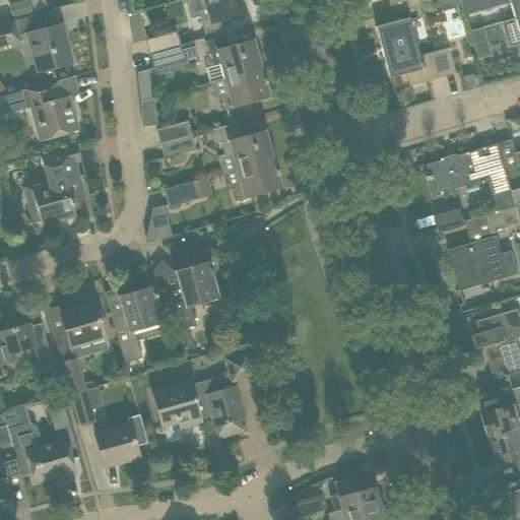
[(200,0),(205,13),(198,15),(204,35),(221,29),(218,19),(246,12),(242,0),(200,0)]
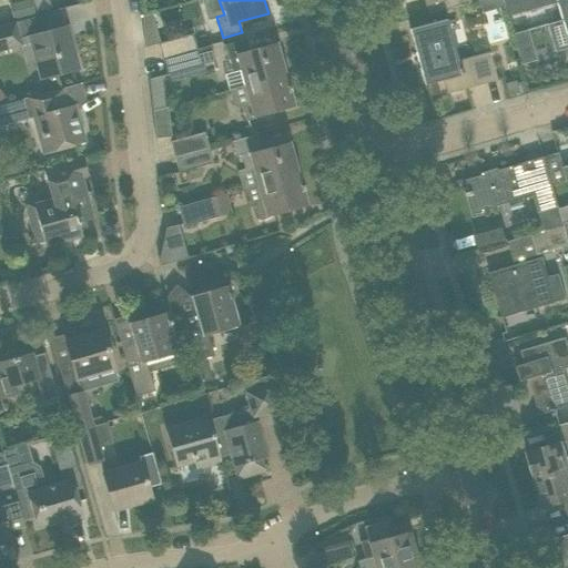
[(478,0),(482,11),(504,6),(501,0),(478,0)]
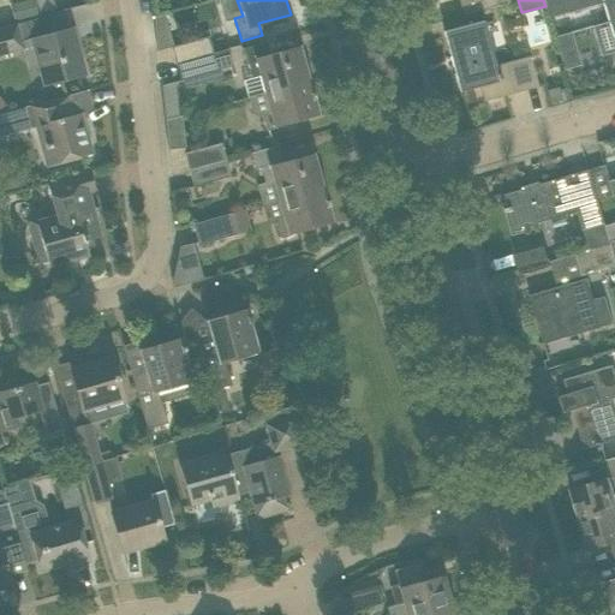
[(602,1),(608,22),(614,19),(614,0),(543,0),(545,6),(548,17),(602,1)]
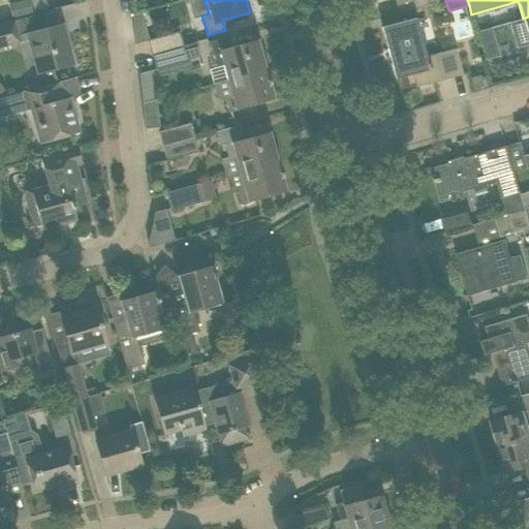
[(131,13),(134,43),(144,40),(141,11),(131,13)]
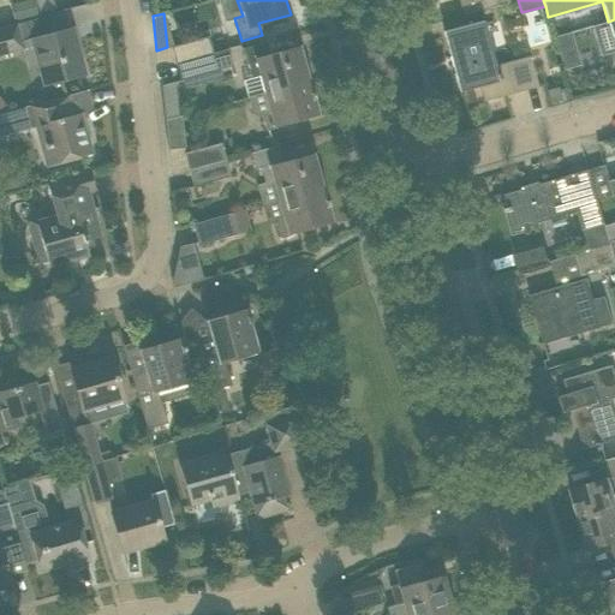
[(0,25),(0,55),(23,49),(16,22),(0,25)]
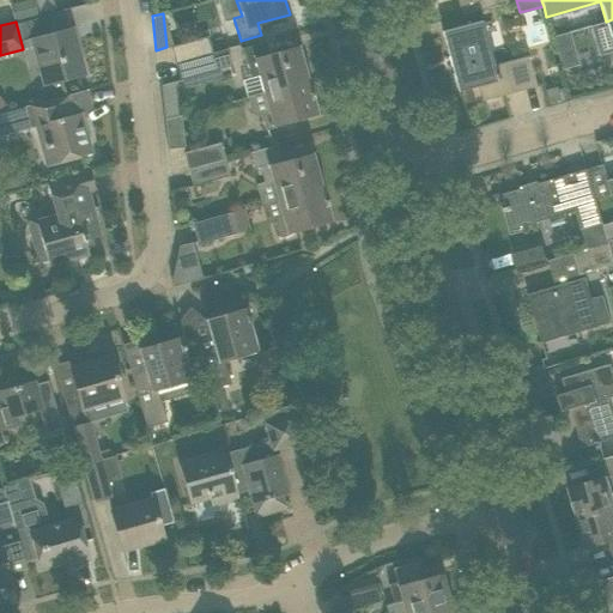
[(442,31),(457,92),(478,86),(481,102),(536,86),(528,55),(492,65),(481,22),(442,31)]
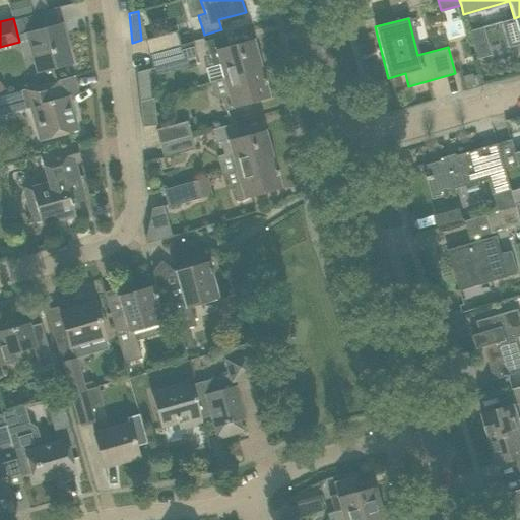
[(61,23),(24,33),(36,74),(72,64),(61,23)]
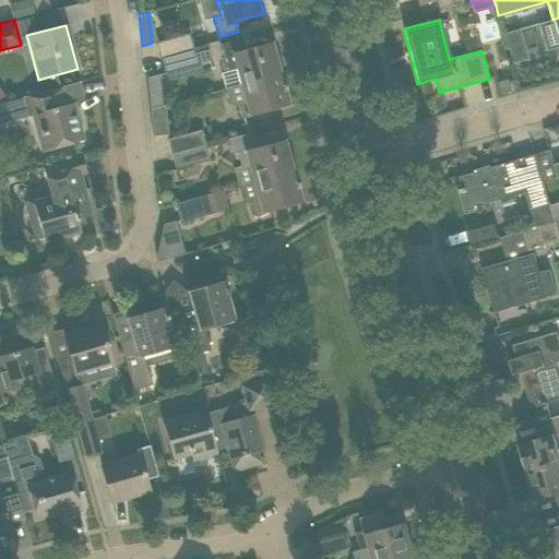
[(502,33),(511,62),(527,58),(519,28),(502,33)]
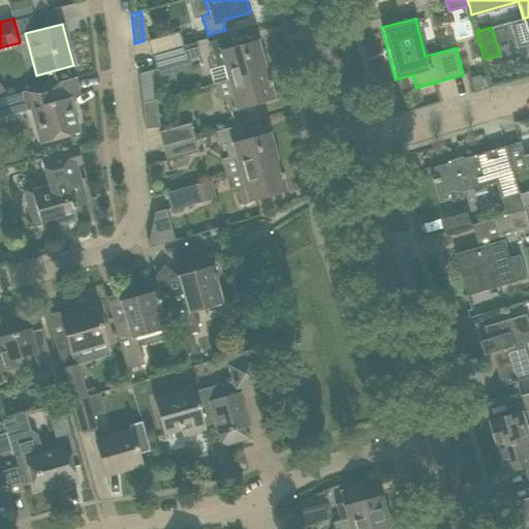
[(147,40),(151,54),(189,44),(185,30),(147,40)]
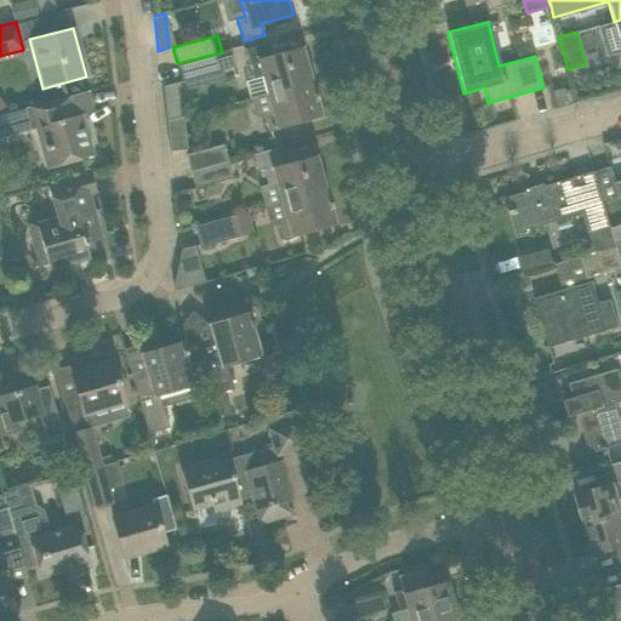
[(261,77),(265,93),(266,95),(312,81),(302,49),(268,58),(265,44),(245,50),(254,79),(261,77)]
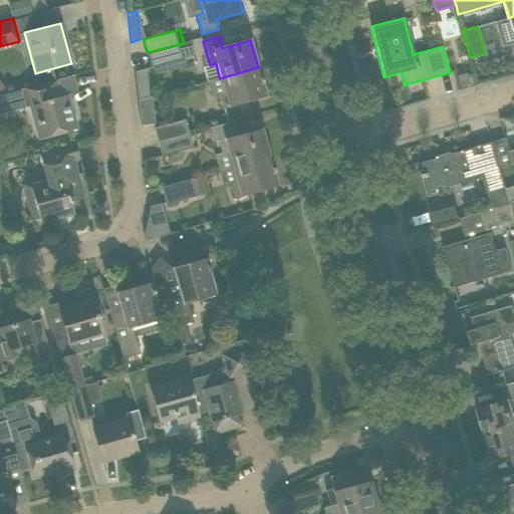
[(184,43),(147,52),(151,67),(188,56),(184,43)]
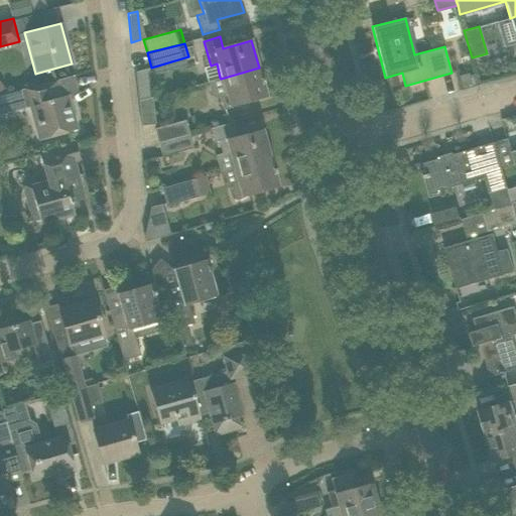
[(221,79),(220,78),(214,80),(223,110),(232,108),(231,105),(266,95),(259,68),(221,79)]
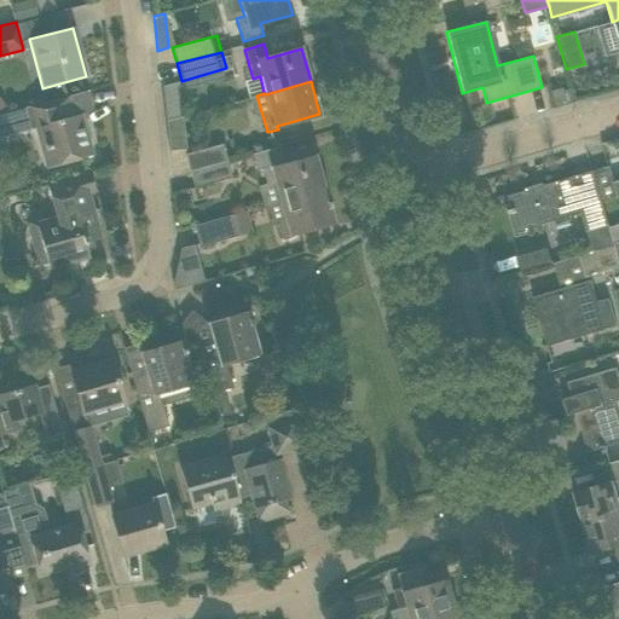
[(561,88),(549,91),(553,106),(566,103),(561,88)]
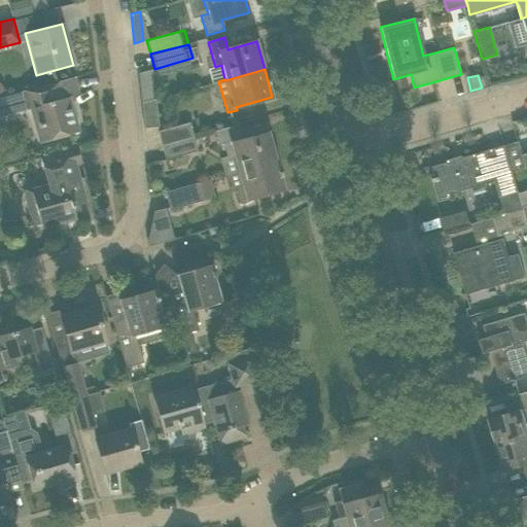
[(0,97),(0,116),(30,109),(39,143),(79,132),(69,97),(62,99),(57,82),(0,97)]
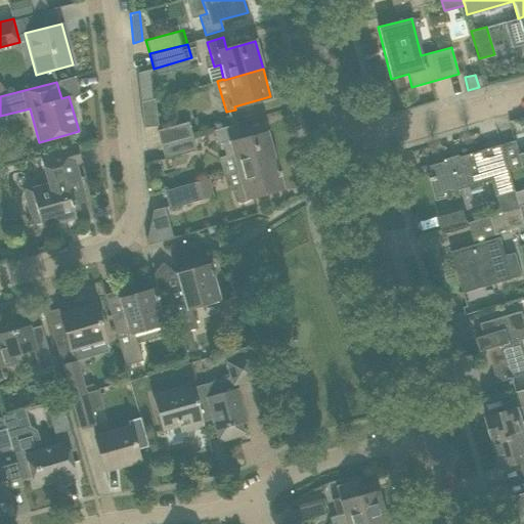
[(140,102),(143,128),(158,126),(155,98),(140,102)]
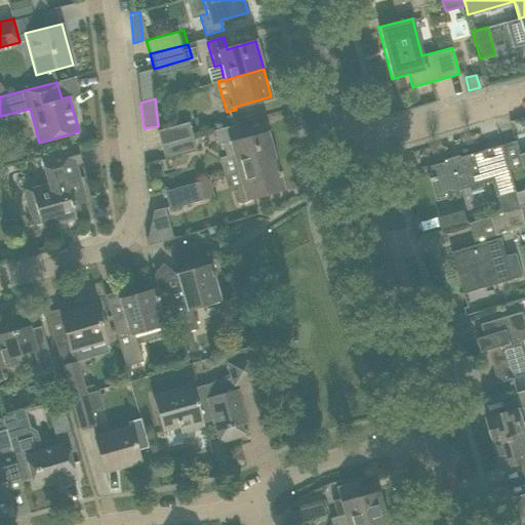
[(157,131),(161,146),(192,136),(189,122),(157,131)]
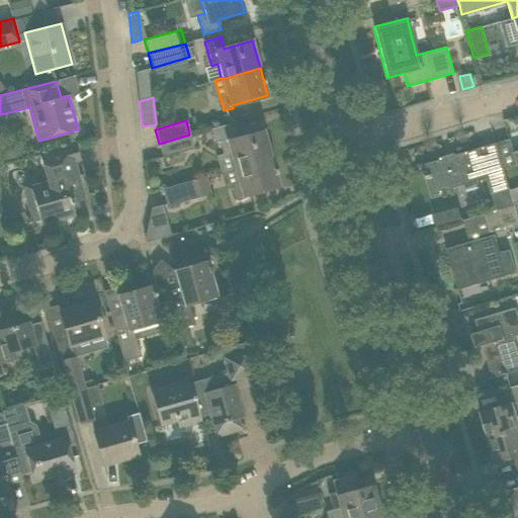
[(219,141),(228,171),(272,159),(264,131),(237,139),(233,121),(210,127),(213,142),(219,141)]
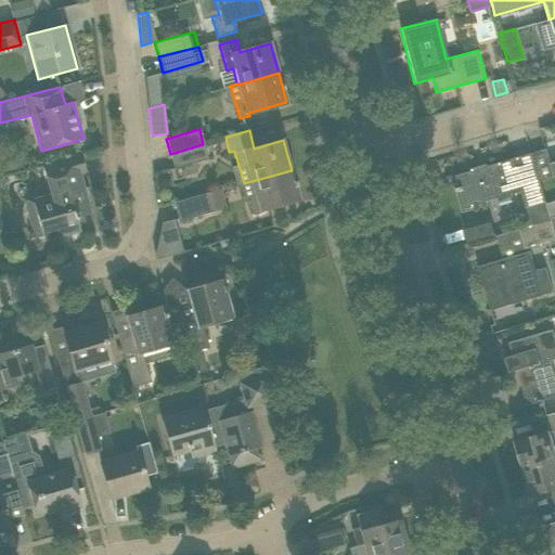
[(203,144),(170,154),(173,169),(207,159),(203,144)]
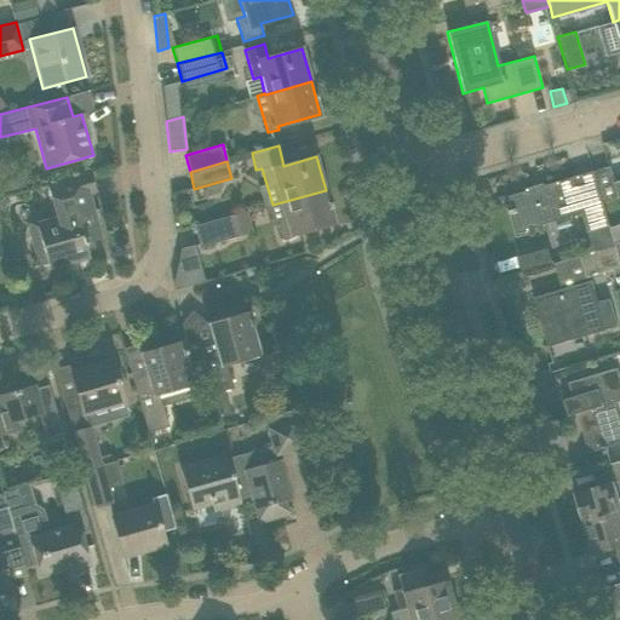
[(610,167),(595,172),(603,202),(619,196),(619,181),(615,183),(610,167)]
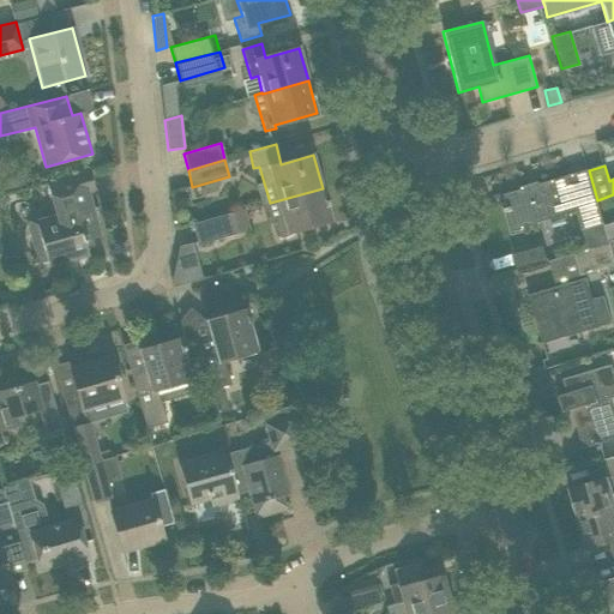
[(0,173),(0,180),(2,191),(19,186),(16,169),(0,173)]
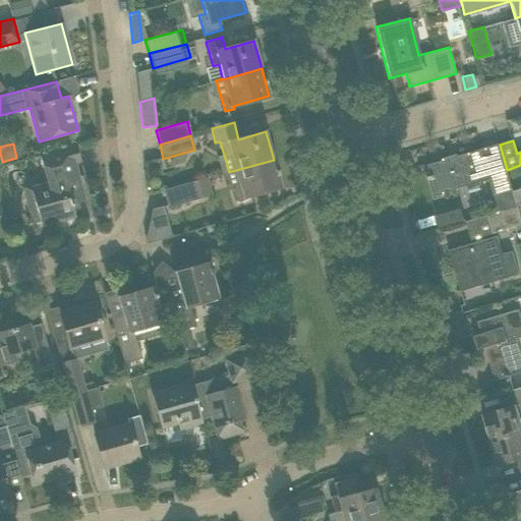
[(488,179),(499,212),(499,213),(517,208),(516,206),(512,191),(512,190),(513,190),(507,170),(500,145),(427,165),(430,177),(427,178),(435,201),(444,199),(443,194),(457,190),(456,188),(488,179)]
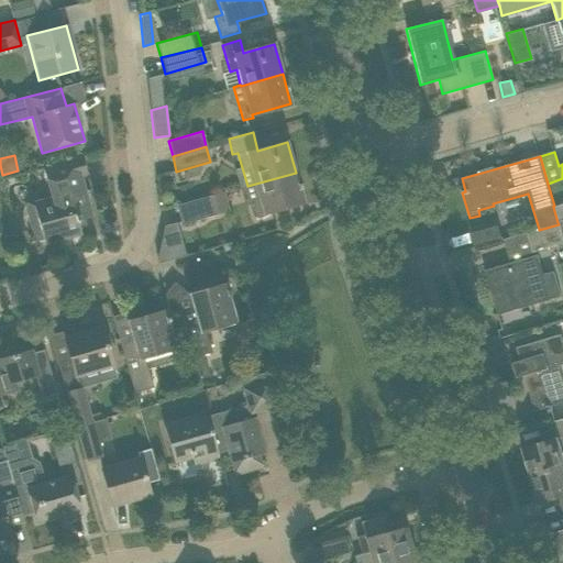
[(92,217),(80,175),(87,174),(83,157),(42,168),(50,196),(24,202),(35,242),(43,240),(44,245),(81,234),(77,221),(92,217)]
